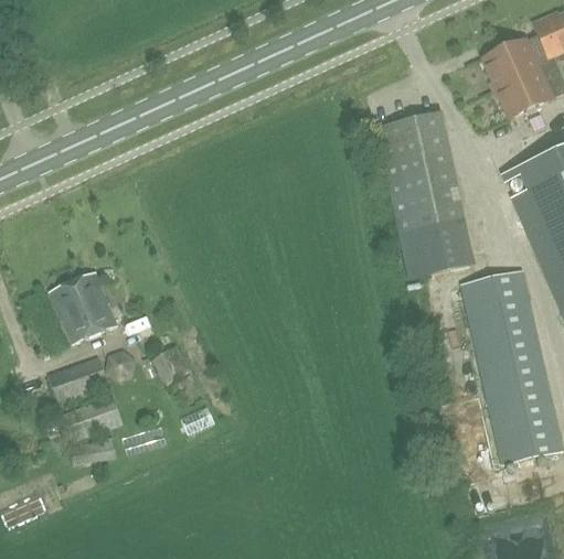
[(538,33),(527,38),(536,60),(547,55),(547,56),(563,49),(563,11),(551,18),(550,13),(533,21),(538,33)]
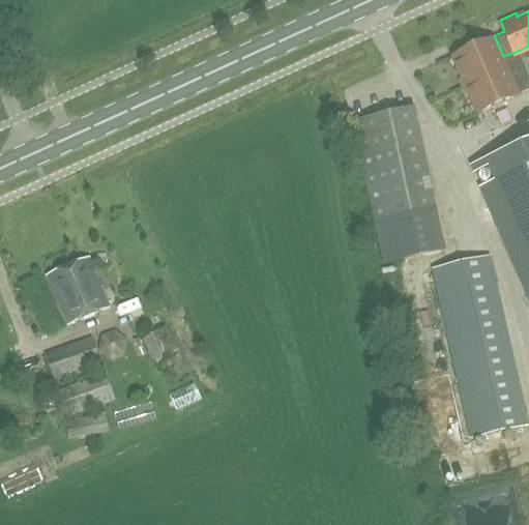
[(519,91),(503,56),(494,35),(494,34),(452,52),(476,110),(519,91)]
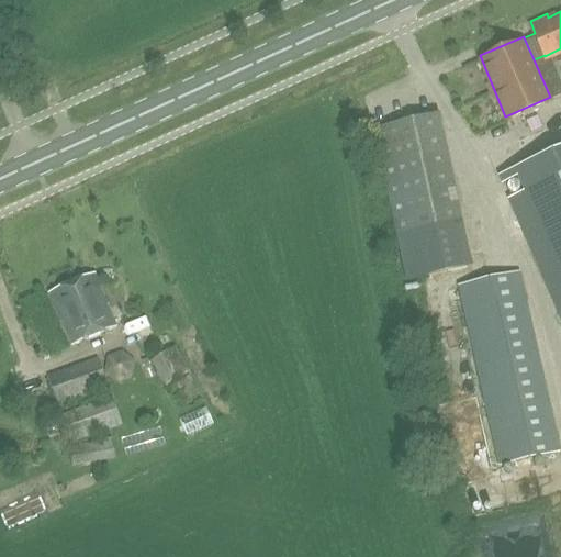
[(434,111),(373,125),(406,275),(468,262),(434,111)]
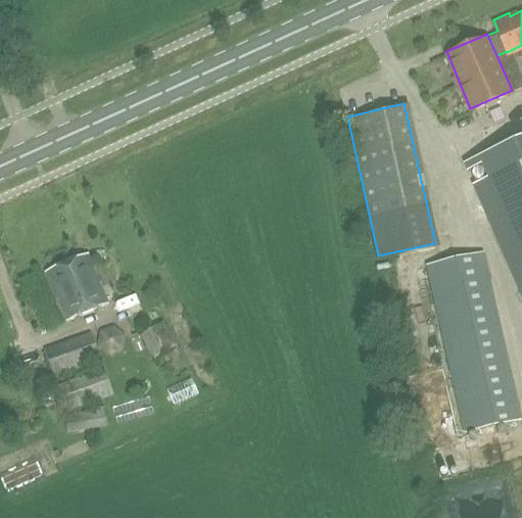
[(521,158),(483,175),(521,264),(521,158)]
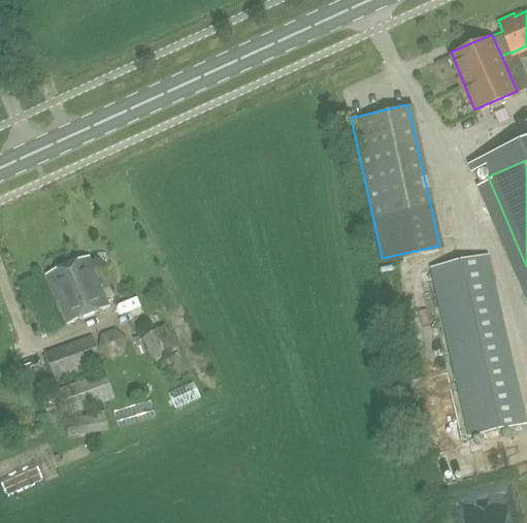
[(469,175),(478,199),(491,195),(484,171),(469,175)]
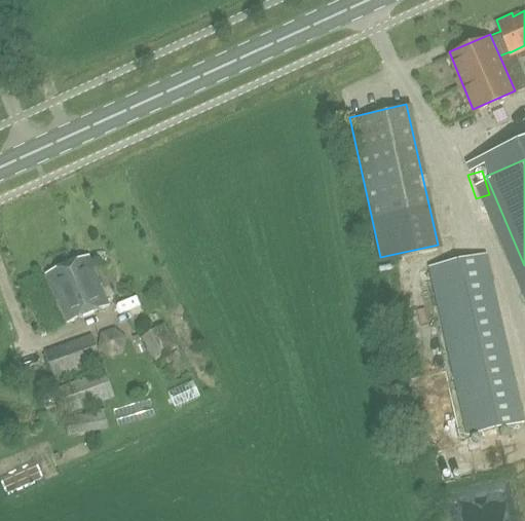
[(466,431),(522,418),(486,250),(429,262),(466,431)]
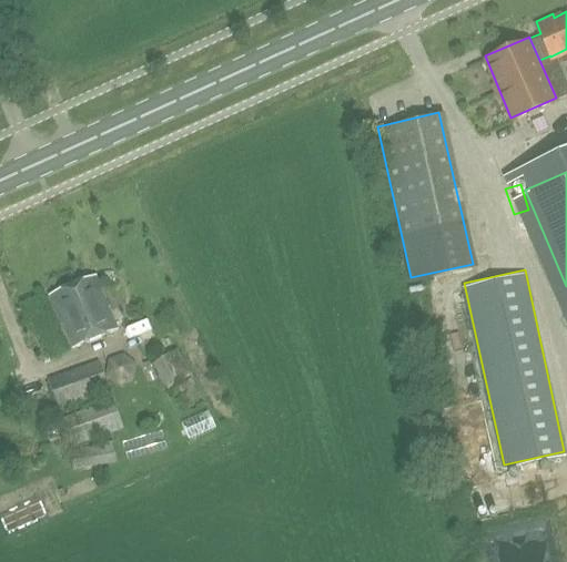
[(108,297),(97,271),(50,290),(72,344),(118,325),(107,297),(108,297)]
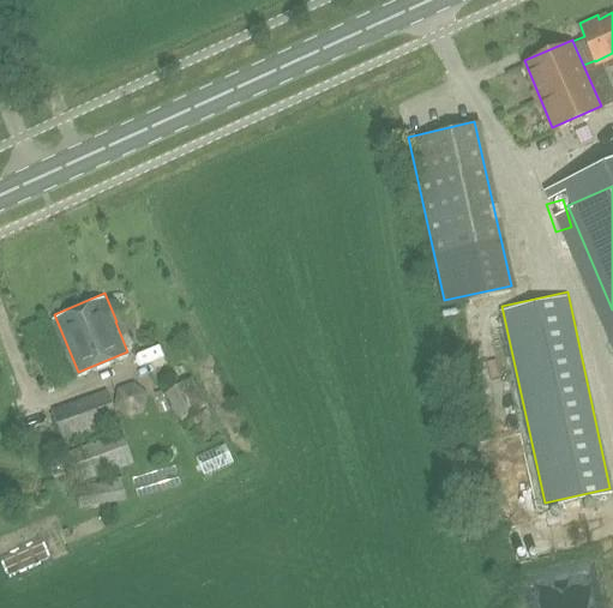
[(133,392),(143,378),(122,363),(113,379),(133,392)]
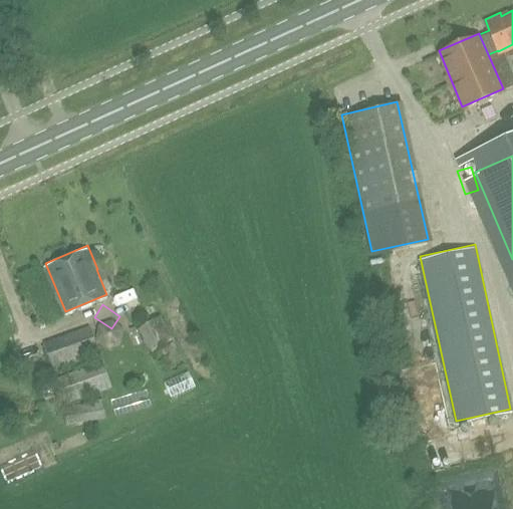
[(161,313),(137,325),(150,349),(175,339),(161,313)]
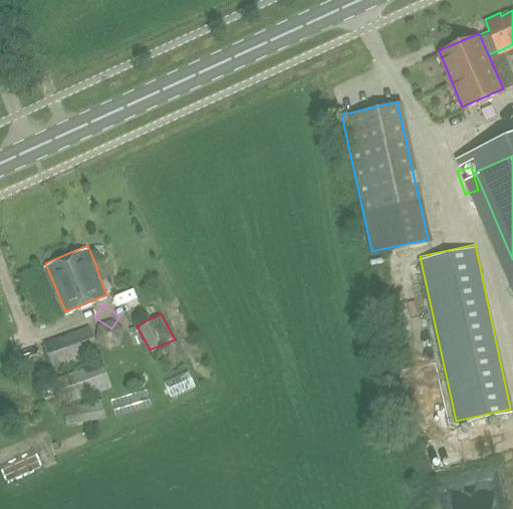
[(89,323),(43,339),(52,366),(98,349),(89,323)]
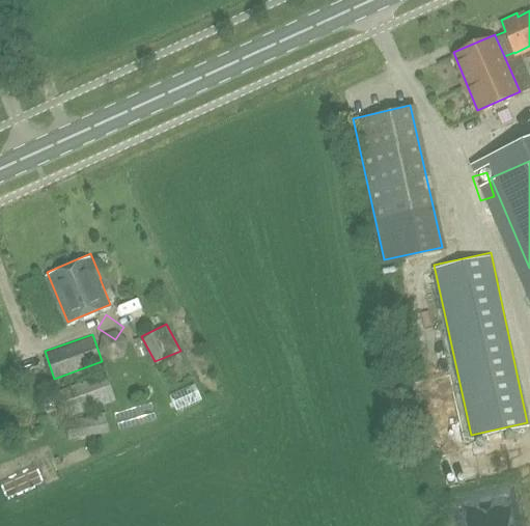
[(58,386),(67,414),(115,396),(105,368),(58,386)]
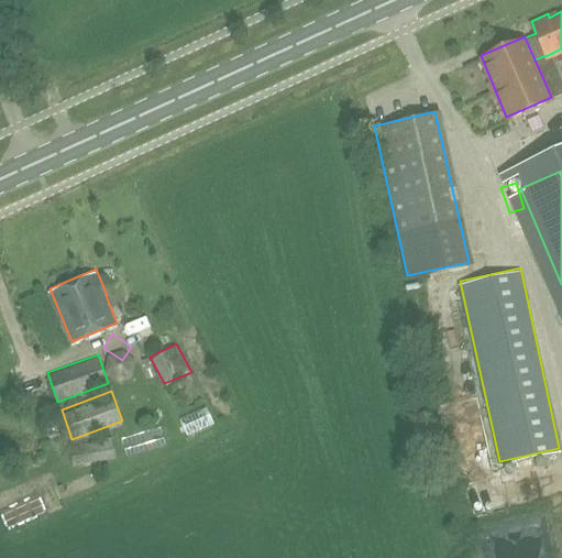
[(110,433),(68,444),(72,462),(114,455),(110,433)]
